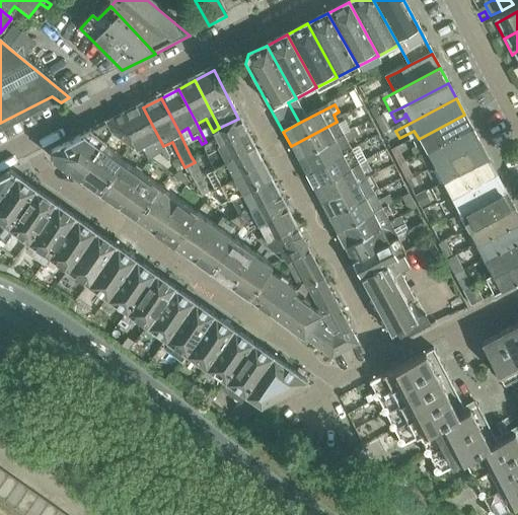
[(170,160),(163,146),(143,107),(126,117),(144,151),(152,147),(158,157),(162,155),(166,162),(170,160)]
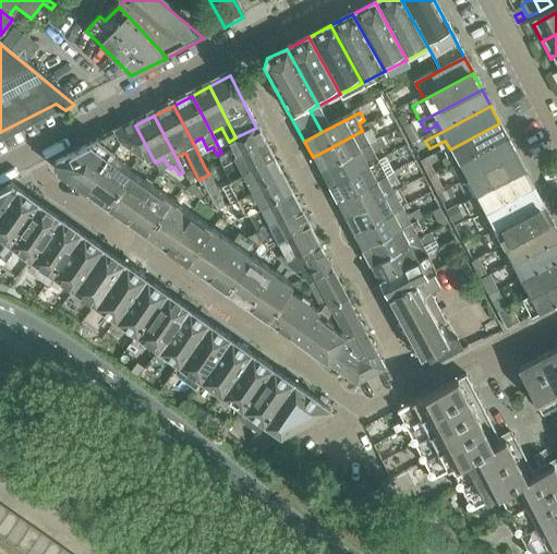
[(459,167),(509,141),(499,123),(450,149),(444,153),(448,161),(443,164),(447,172),(459,167)]
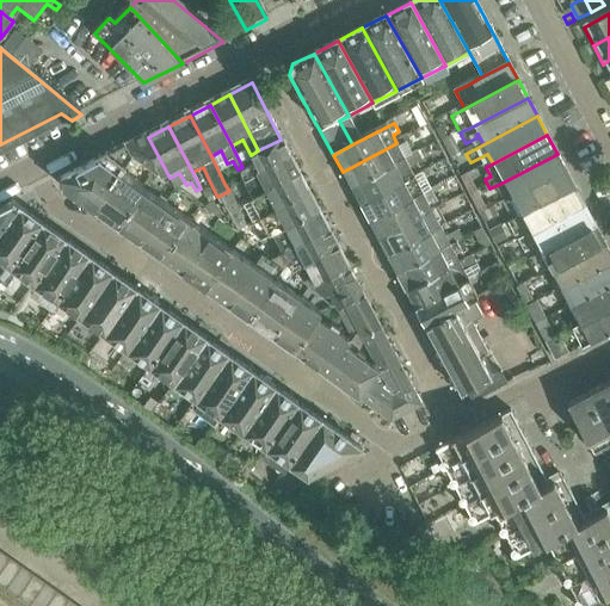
[(148,137),(125,148),(131,160),(154,175),(162,181),(170,178),(148,137)]
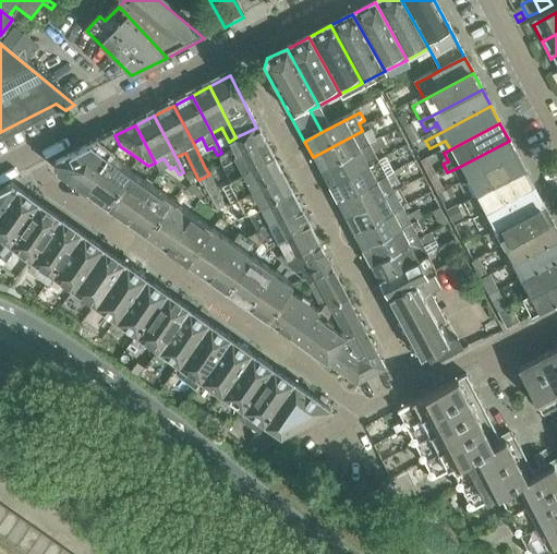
[(322,173),(368,148),(371,147),(365,137),(376,133),(373,125),(362,131),(313,157),(322,173)]
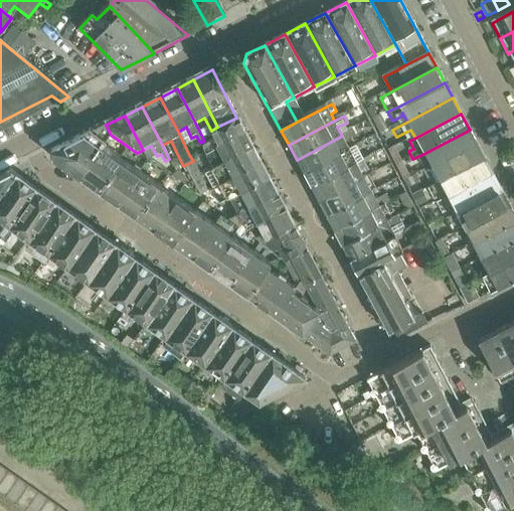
[(218,147),(245,133),(236,118),(217,127),(211,131),(210,131),(218,147)]
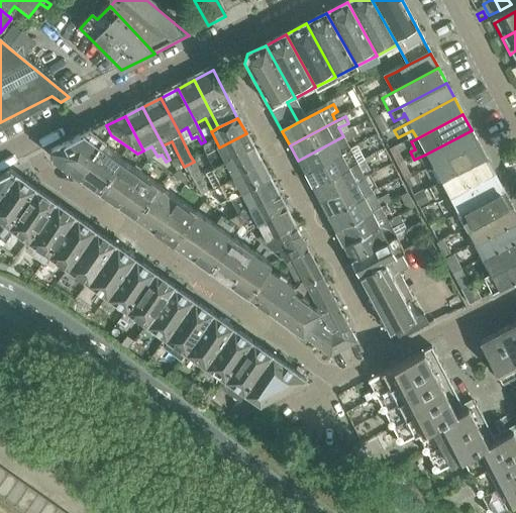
[(80,180),(102,148),(111,135),(106,125),(53,154),(54,162),(80,180)]
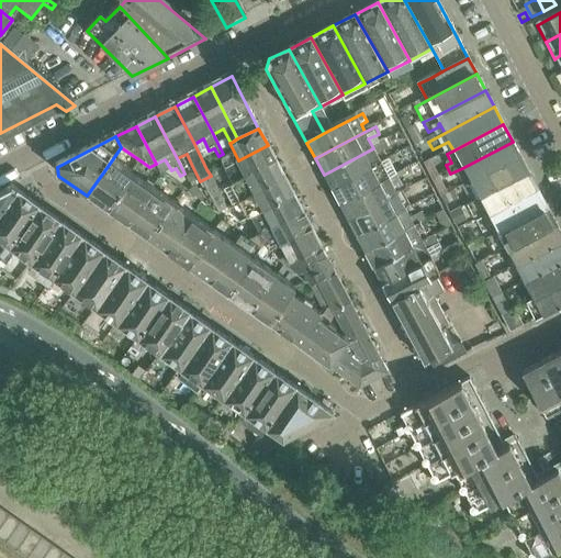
[(471,183),(520,157),(513,142),(462,168),(471,183)]
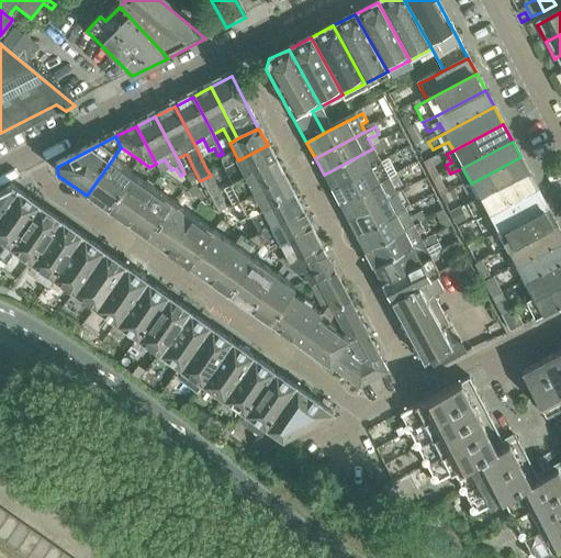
[(332,191),(380,166),(377,159),(389,153),(383,143),(373,148),(371,149),(324,175),(332,191)]
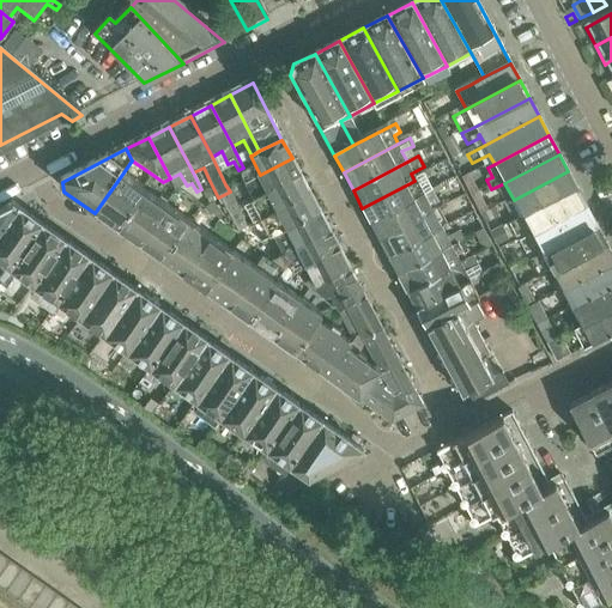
[(255,202),(302,177),(292,158),(260,175),(244,183),(255,202)]
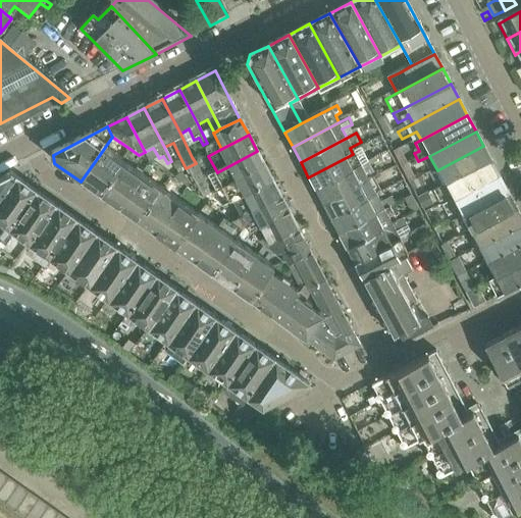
[(446,187),(491,162),(483,146),(437,170),(428,174),(431,183),(441,177),(446,187)]
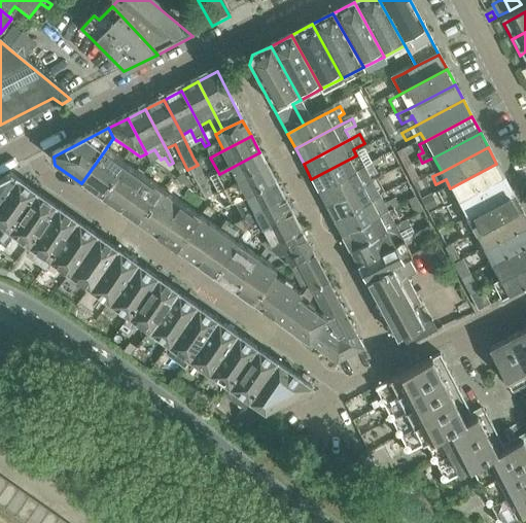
[(101,197),(124,165),(104,151),(81,183),(101,197)]
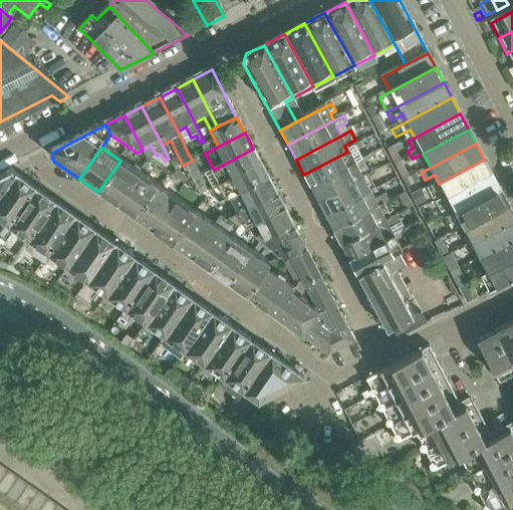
[(311,189),(363,162),(355,148),(347,152),(303,175),(311,189)]
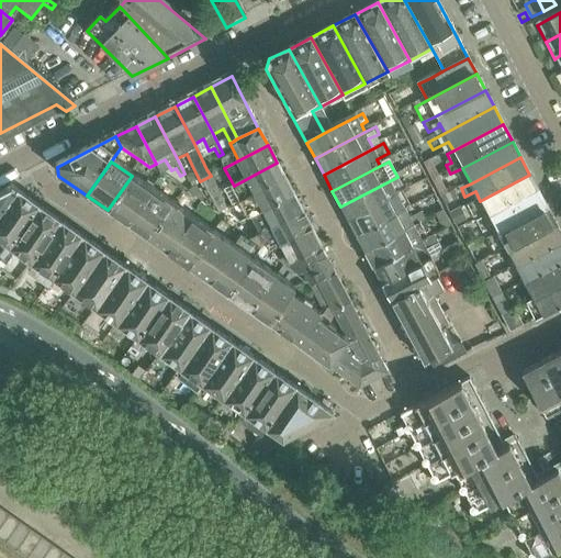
[(240,203),(285,179),(277,163),(234,186),(231,187),(240,203)]
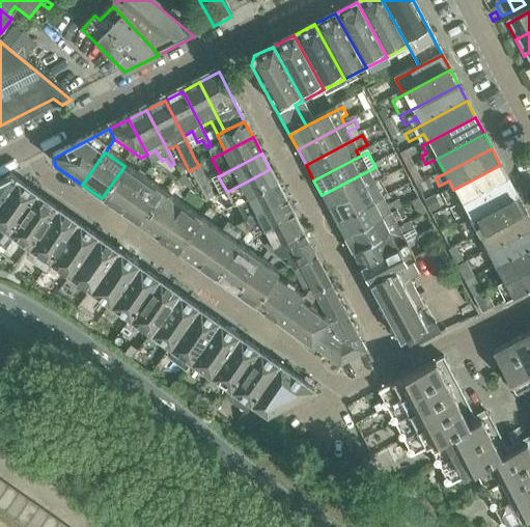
[(452,210),(508,179),(500,165),(453,190),(444,195),(452,210)]
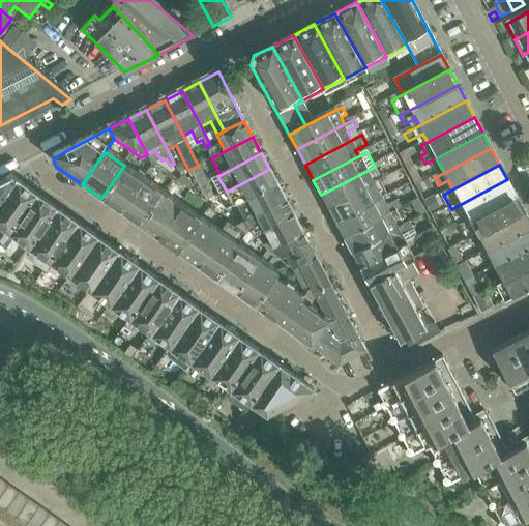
[(121,212),(144,179),(124,166),(101,198),(121,212)]
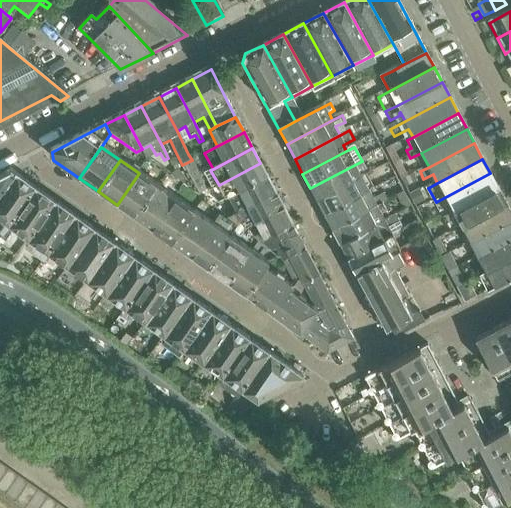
[(318,203),(363,179),(361,175),(367,171),(362,161),(310,188),(318,203)]
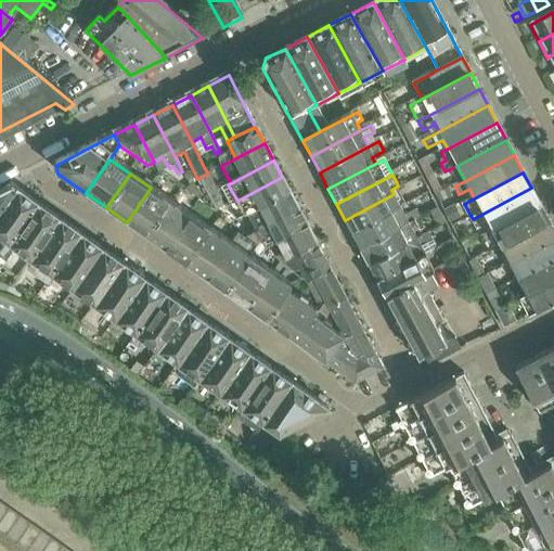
[(248,217),(291,195),(282,177),(237,201),(247,218),(248,217)]
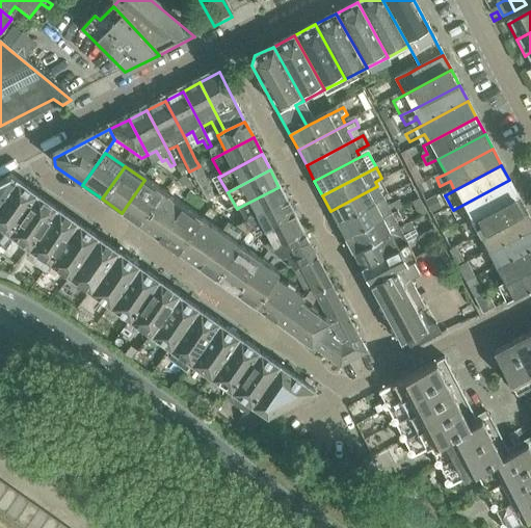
[(0,239),(5,243),(9,237),(37,198),(11,180),(0,185),(0,231),(1,232),(0,232),(0,239)]
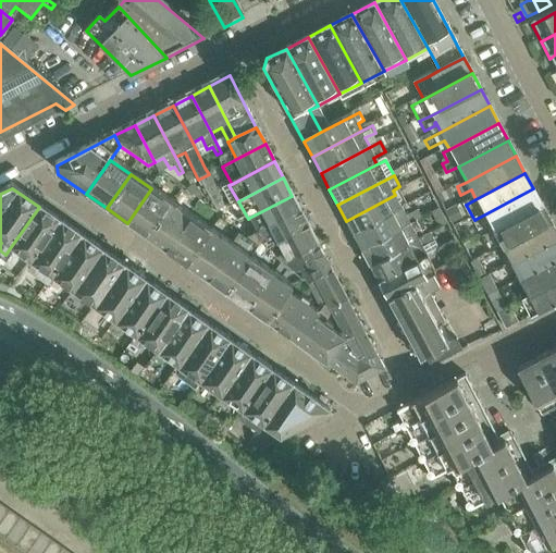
[(149,238),(173,205),(151,188),(127,223),(149,238)]
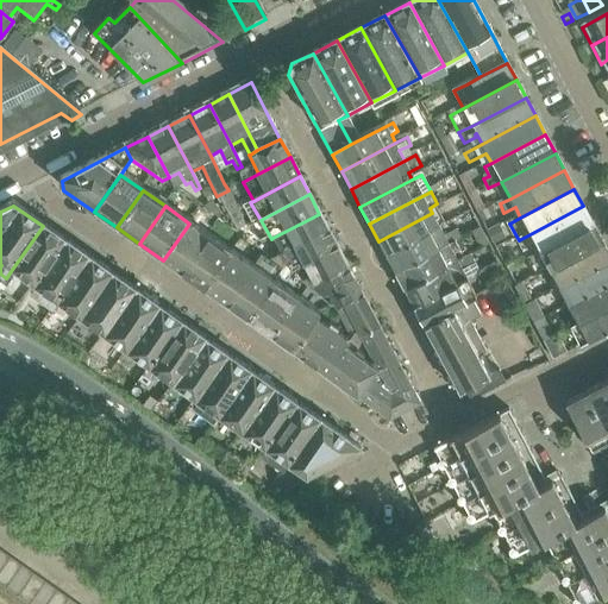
[(539,255),(594,226),(583,206),(519,240),(530,259),(539,255)]
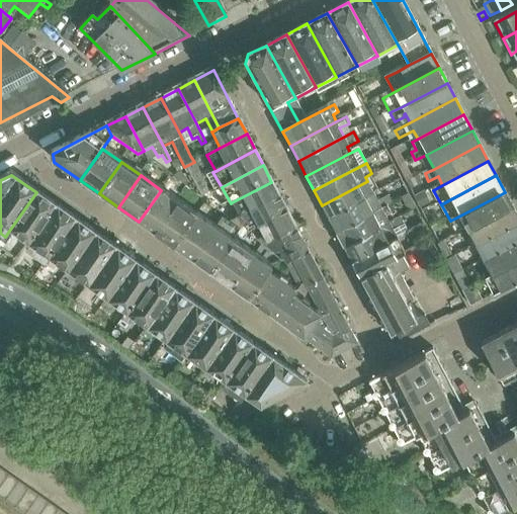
[(329,220),(374,195),(371,189),(367,181),(322,205),(329,220)]
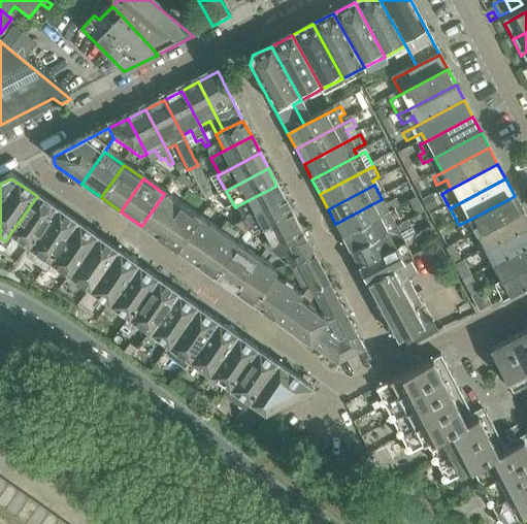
[(249,221),(286,202),(276,186),(236,206),(244,223),(249,221)]
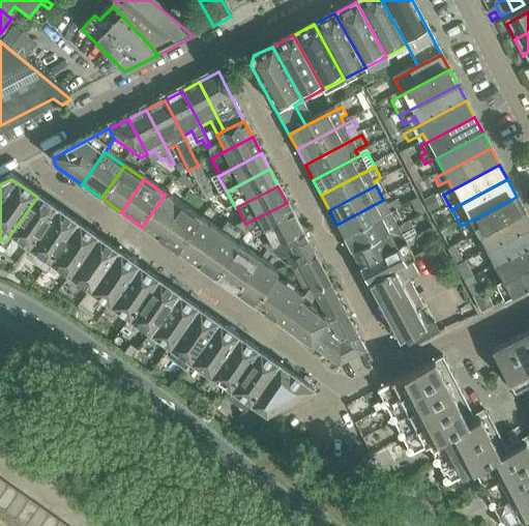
[(159,239),(182,207),(165,195),(142,227),(159,239)]
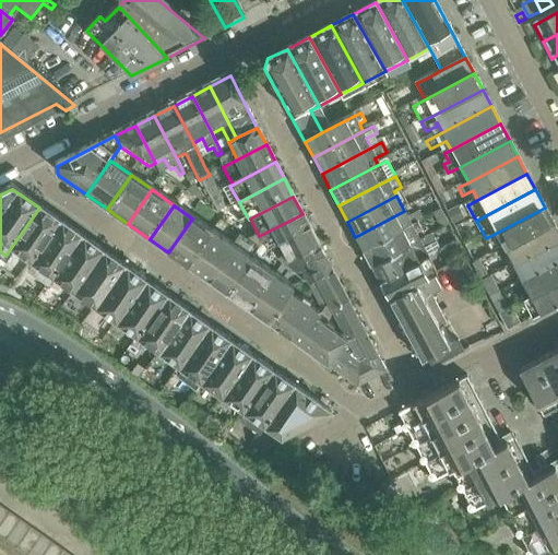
[(31,264),(60,223),(39,208),(10,249),(31,264)]
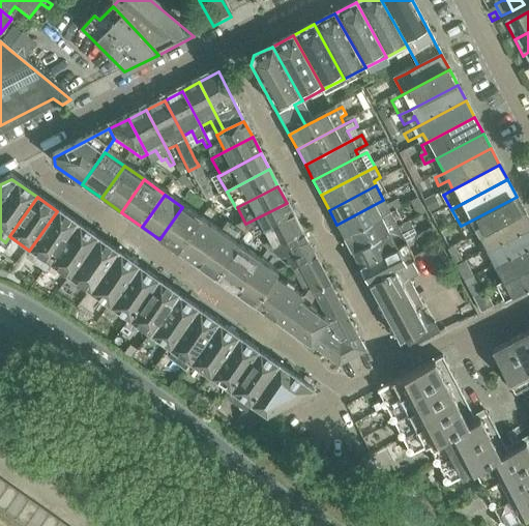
[(477,237),(525,212),(517,197),(469,222),(477,237)]
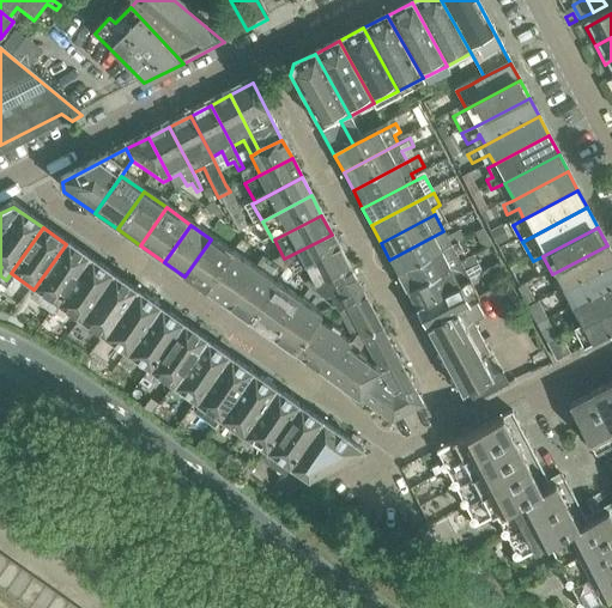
[(399,277),(453,249),(465,242),(461,233),(448,241),(443,231),(389,260),(399,277)]
